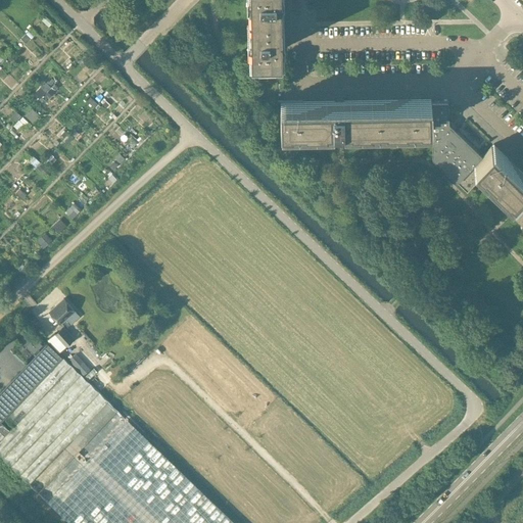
[(281,8),(280,0),(249,0),(250,8),(281,8)]
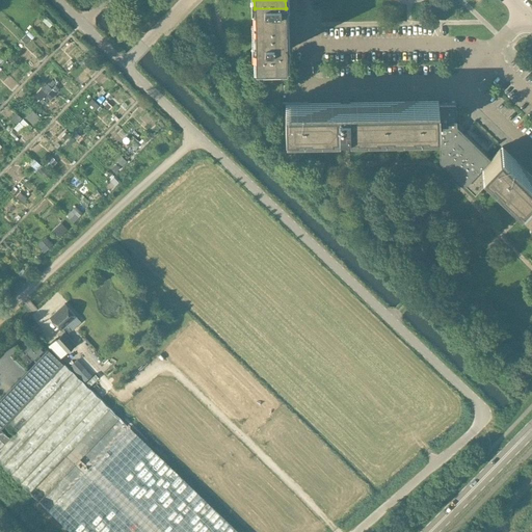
[(286,51),(286,22),(286,8),(255,8),(256,51),(262,51),(262,53),(280,53),(280,51),(286,51)]
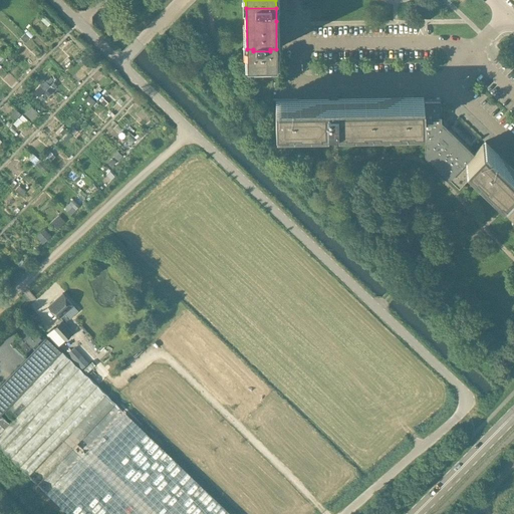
[(270,51),(253,51),(254,103),(270,103),(272,103),(272,99),(272,51),(270,51)]
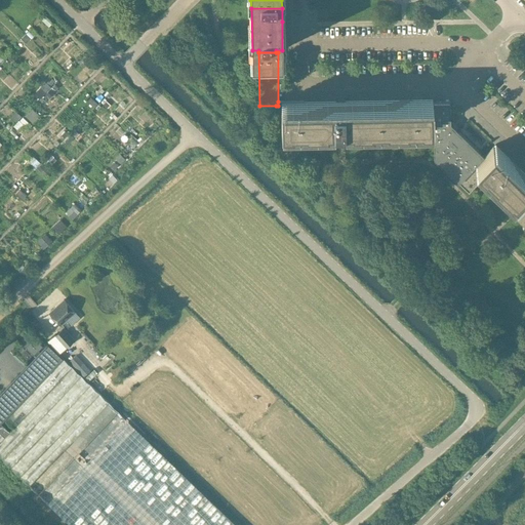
[(433,128),(433,102),(433,98),(345,101),(345,98),(335,98),(335,101),(281,102),(282,131),(335,130),(335,125),(339,125),(339,126),(345,126),(345,130),(433,128)]
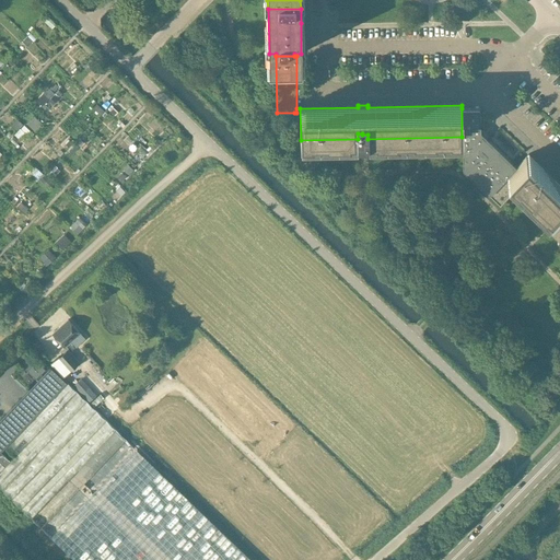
[(515,166),(513,163),(487,138),(480,131),(480,108),(462,108),(462,137),(463,170),(500,205),(516,188),(505,177),(515,166)]
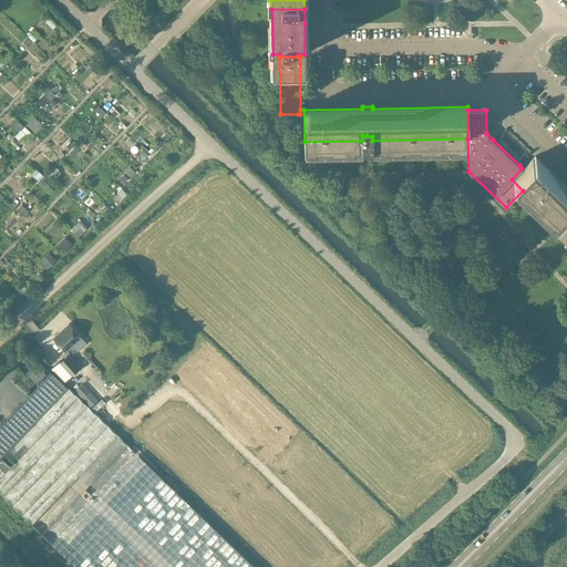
[(566,186),(535,155),(532,152),(519,165),(522,168),(512,179),(523,191),(554,219),(557,216),(560,218),(559,218),(564,223),(560,226),(566,233),(566,186)]
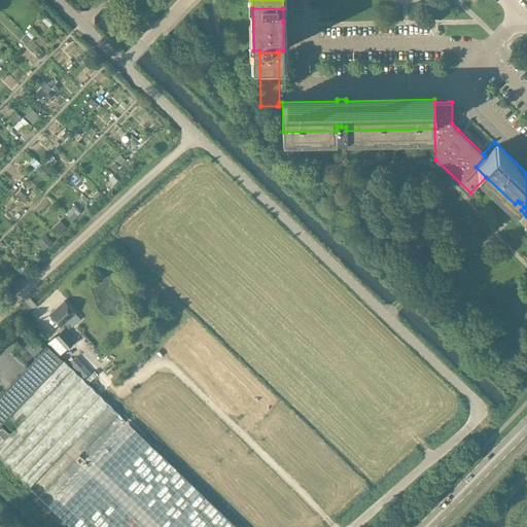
[(64,301),(49,313),(61,325),(66,321),(71,327),(80,318),(75,312),(64,301)]
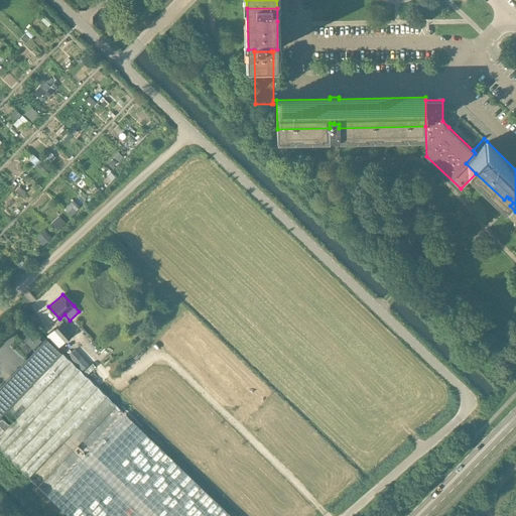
[(15,332),(19,328),(15,323),(10,328),(15,332)]
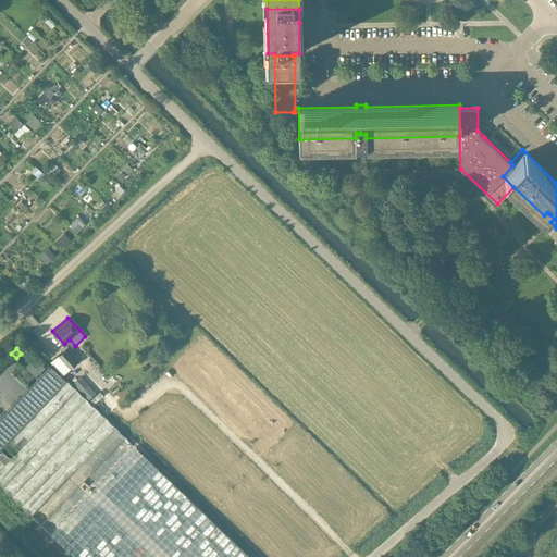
[(58,354),(50,361),(62,374),(77,360),(67,348),(59,355),(58,354)]
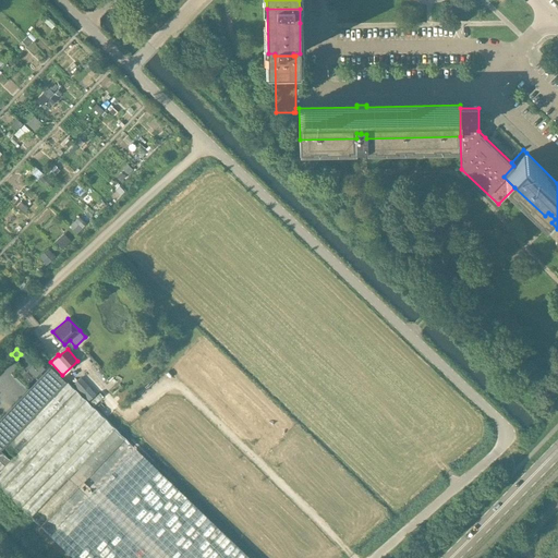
[(45,366),(33,355),(24,364),(35,376),(45,366)]
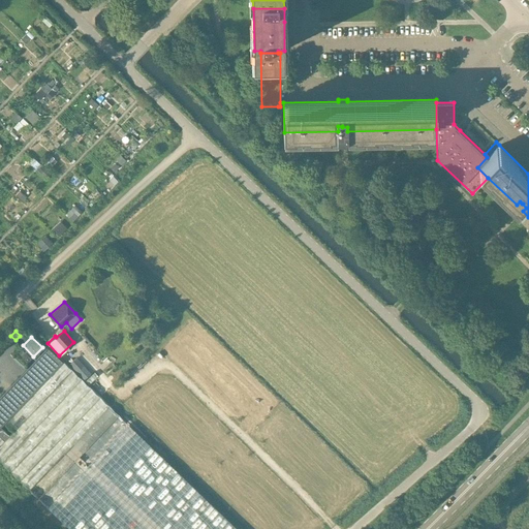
[(239,528),(48,346),(28,367),(13,353),(0,368),(0,392),(2,394),(0,395),(0,417),(13,431),(0,445),(0,460),(71,528),(239,528)]
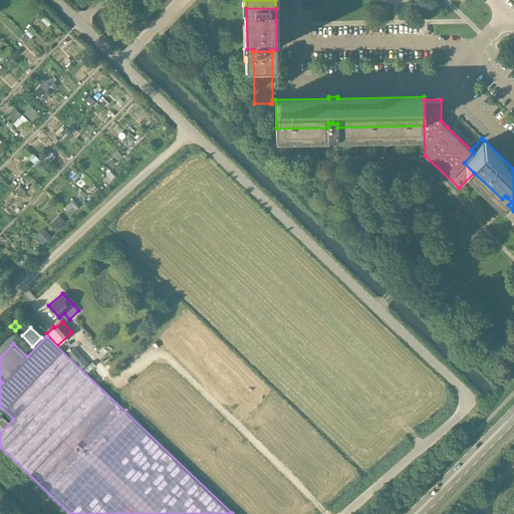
[(83,348),(79,351),(87,360),(91,357),(83,348)]
